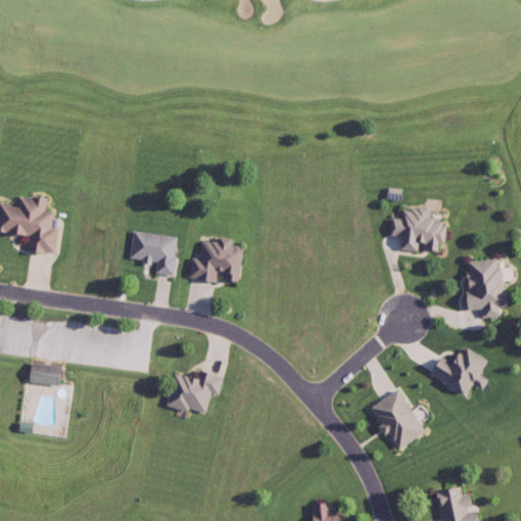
[(0,247),(56,257),(67,201),(0,192),(0,247)]
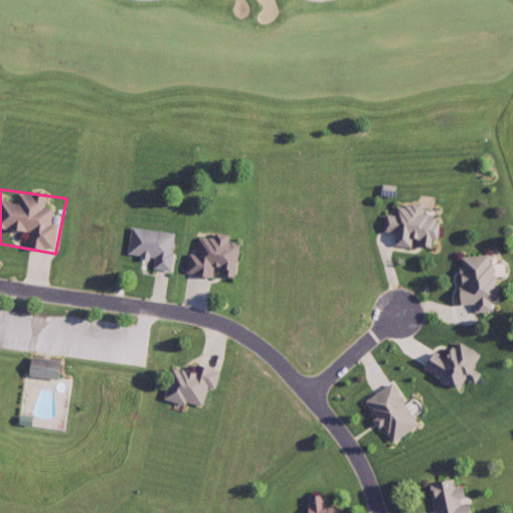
[(447,205),(441,253),(373,251),(380,198),(447,205)]
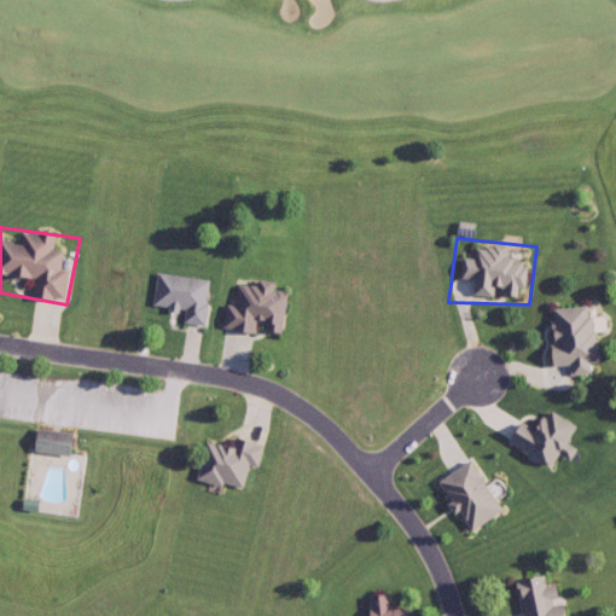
[(210,282),(203,332),(145,323),(150,267),(210,282)]
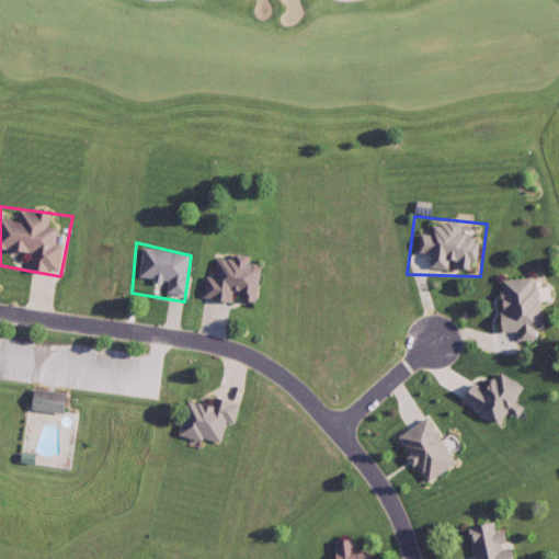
[(202,257),(198,306),(257,314),(265,259),(202,257)]
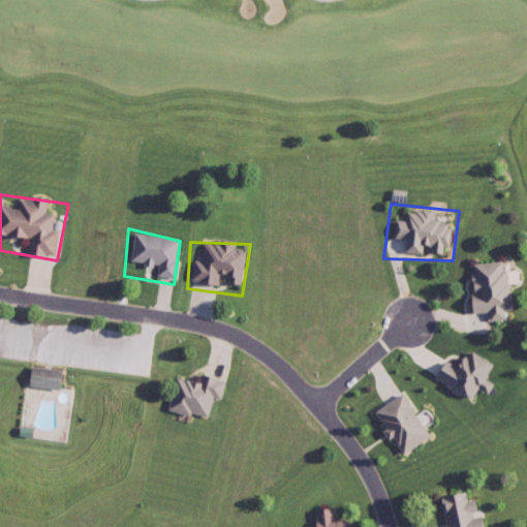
[(507,264),(515,327),(466,330),(459,259),(507,264)]
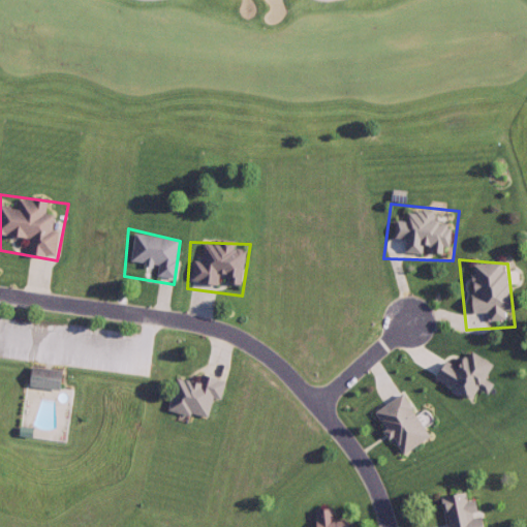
[(426,366),(447,348),(500,368),(475,405),(426,366)]
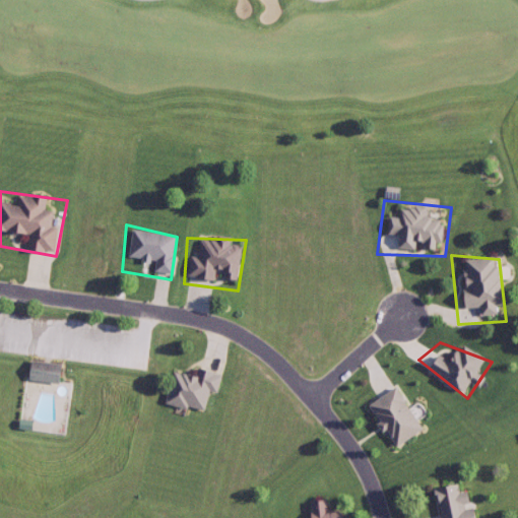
[(57,367),(26,362),(23,382),(54,386),(57,367)]
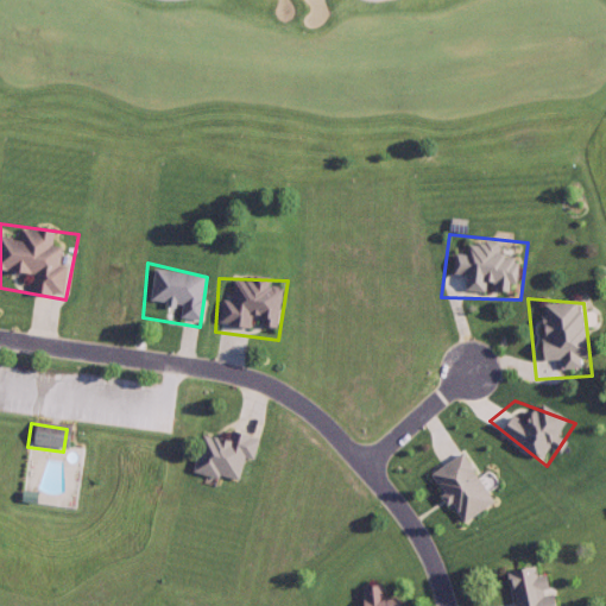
[(197,433),(182,479),(235,490),(263,439),(197,433)]
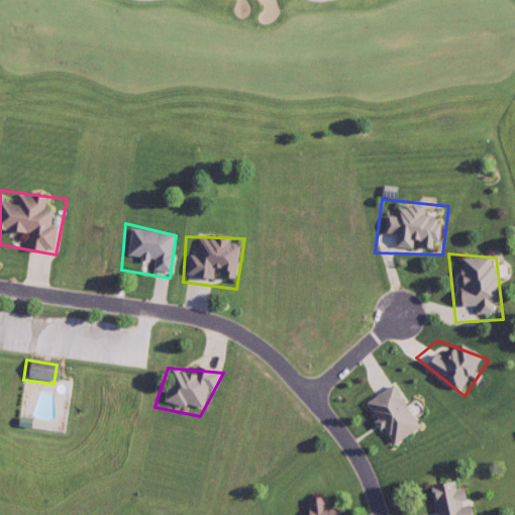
[(359,402),(390,448),(424,428),(397,379),(359,402)]
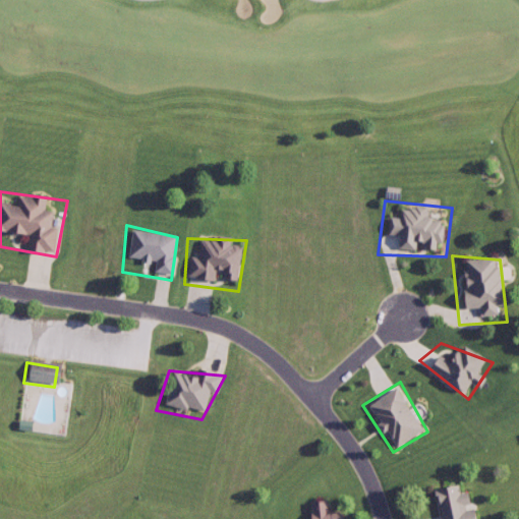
[(420,491),(427,518),(487,518),(476,481),(420,491)]
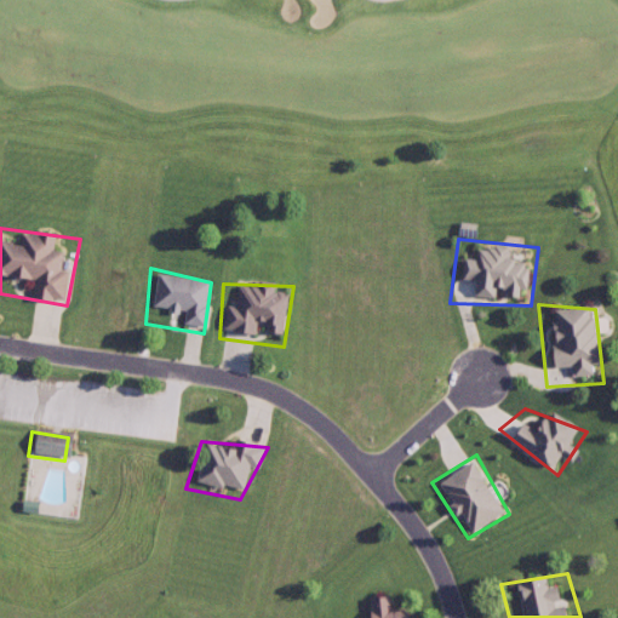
[(412,600),(412,617),(353,617),(352,602),(412,600)]
